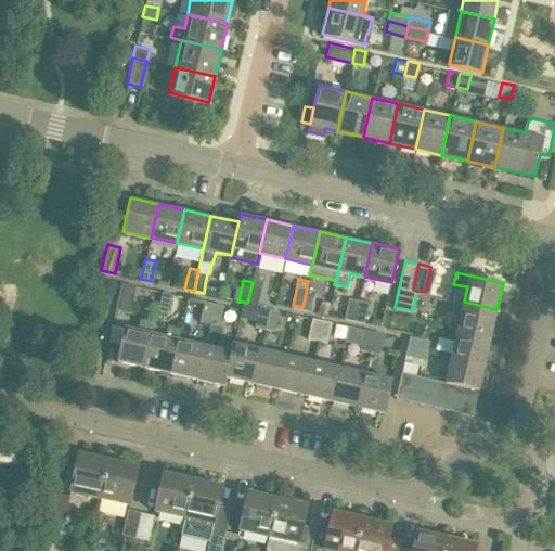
[(121,281),(116,306),(129,309),(134,284),(121,281)]
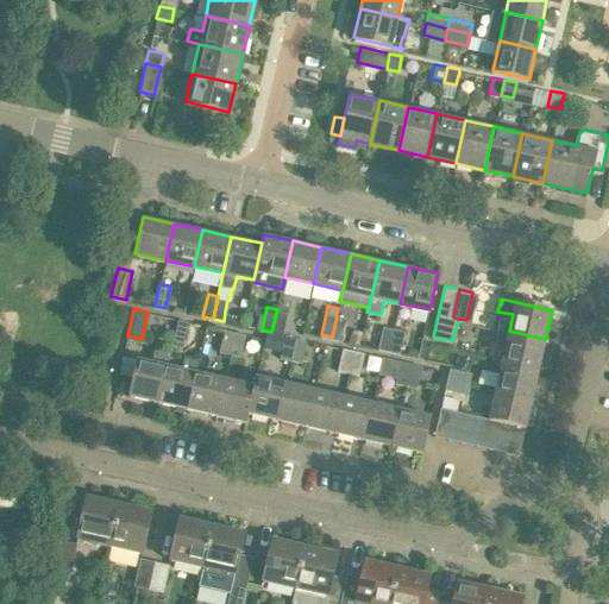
[(288,312),(277,309),(271,332),(283,334),(288,312)]
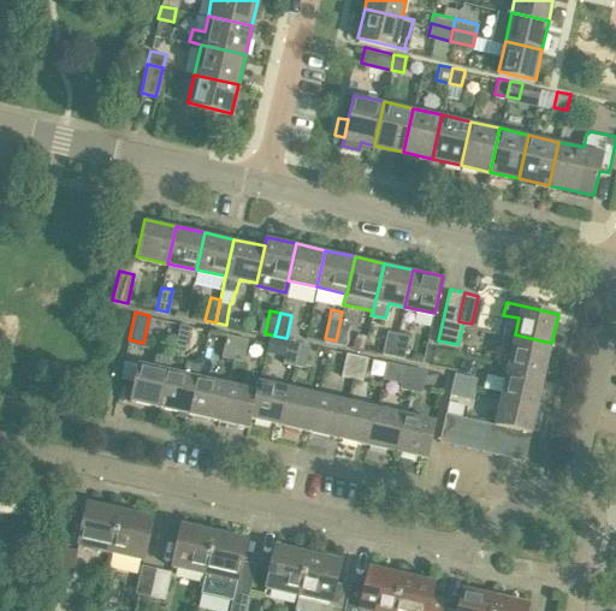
[(336,340),(347,343),(351,321),(341,319),(336,340)]
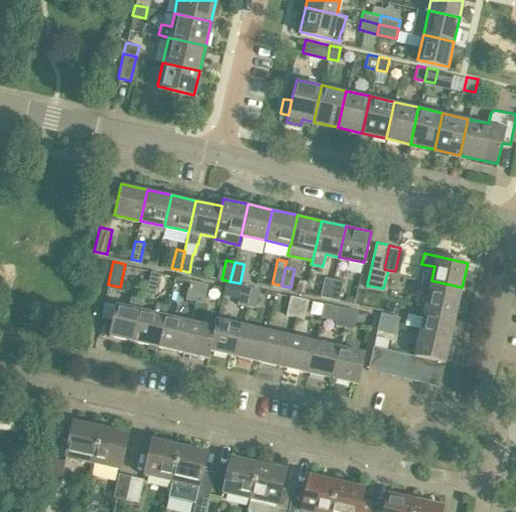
[(155,290),(159,272),(149,270),(145,288),(155,290)]
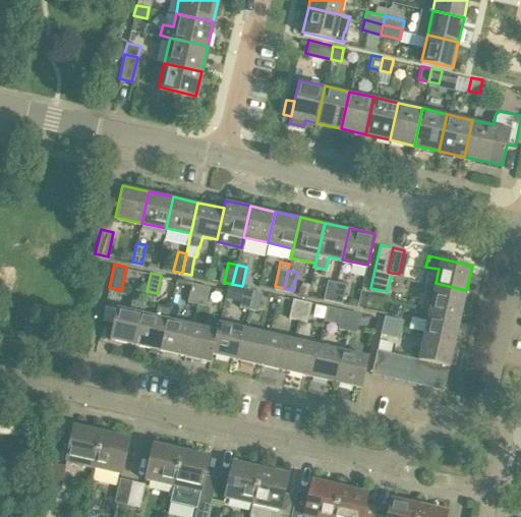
[(324,297),(333,299),(337,281),(328,279),(324,297)]
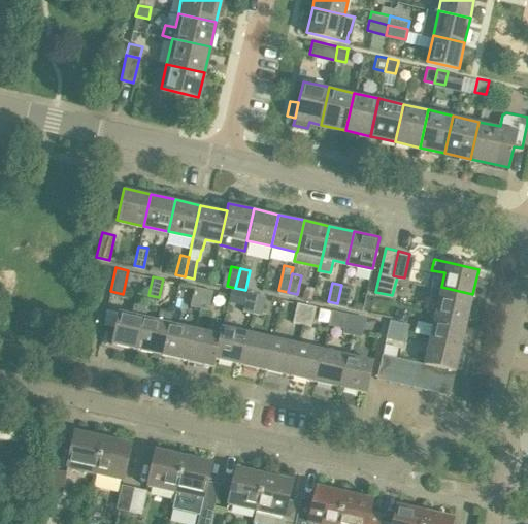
[(191,303),(200,305),(204,287),(195,285),(191,303)]
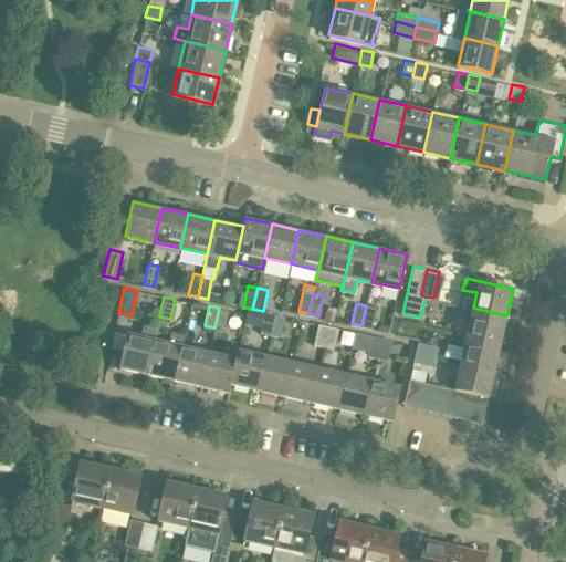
[(362,325),(371,328),(376,308),(366,305),(362,325)]
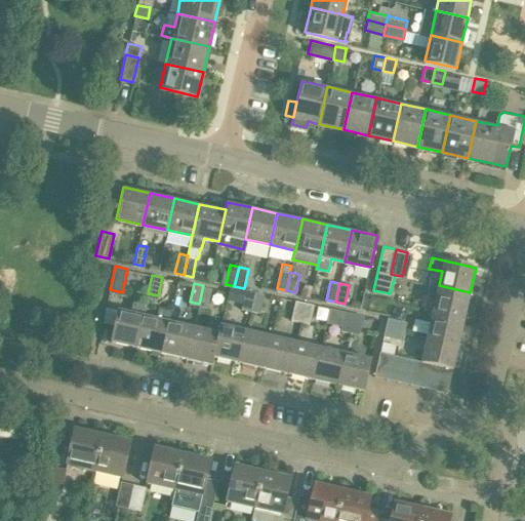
[(422,308),(433,311),(433,310),(465,317),(470,292),(439,285),(429,283),(422,308)]
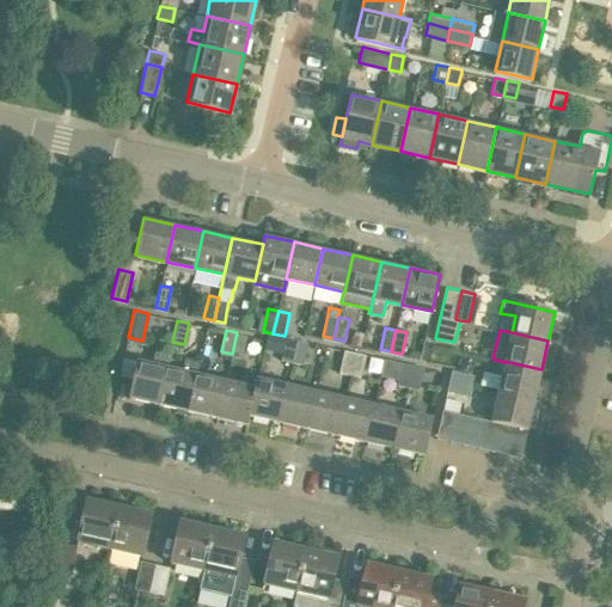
[(243,356),(248,335),(237,332),(232,354),(243,356)]
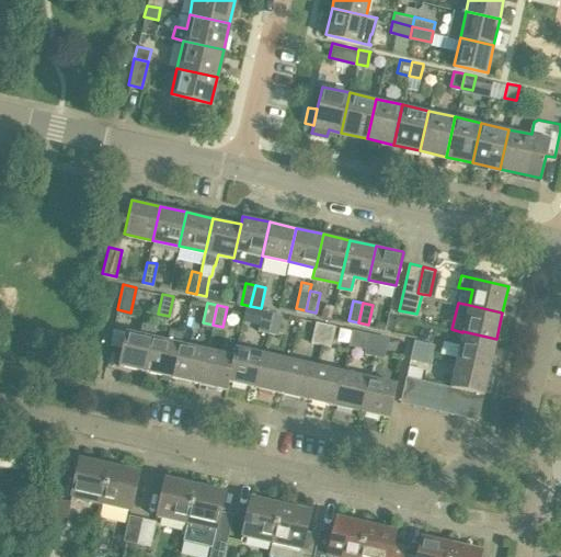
[(259,328),(268,330),(273,310),(263,308),(259,328)]
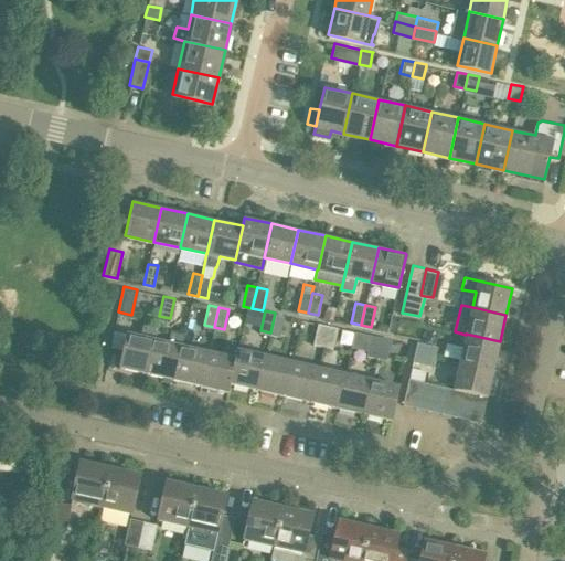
[(285,315),(284,315),(275,313),(270,332),(280,335),(285,315)]
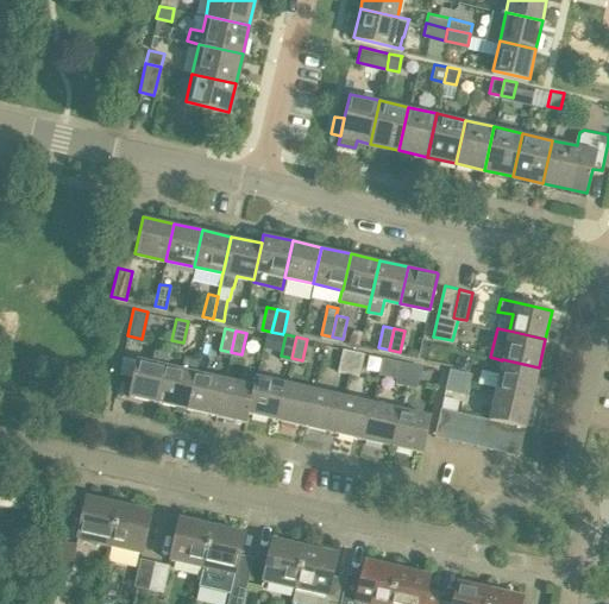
[(338,369),(349,371),(353,350),(343,347),(338,369)]
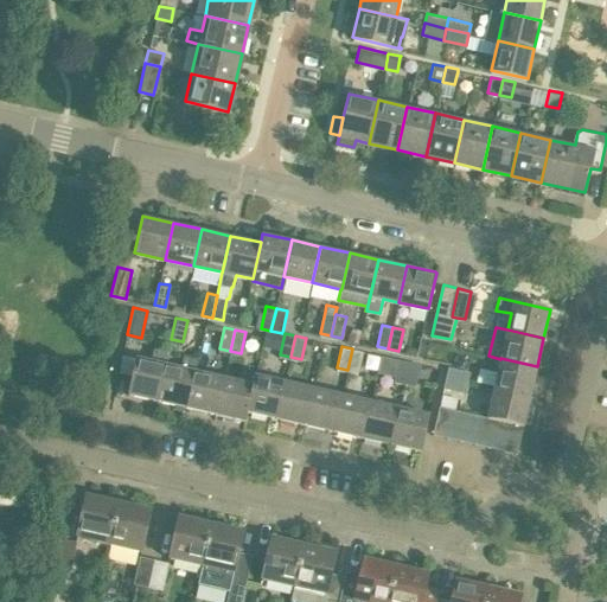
[(358,372),(363,351),(352,348),(347,370),(358,372)]
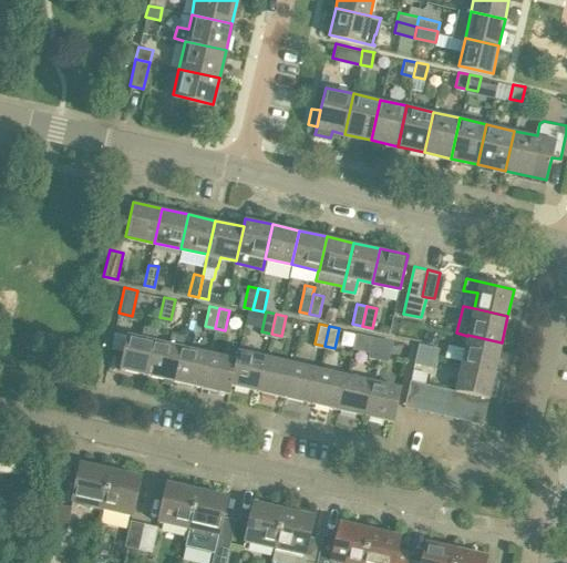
[(172,331),(168,344),(155,340),(148,374),(175,380),(183,347),(183,346),(185,335),(172,331)]
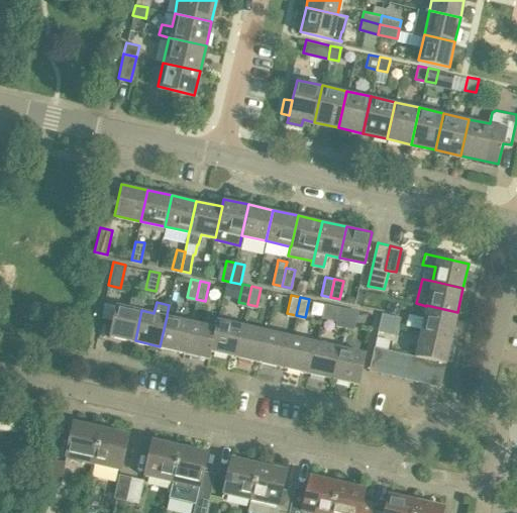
[(109,335),(135,340),(141,310),(116,304),(109,335)]
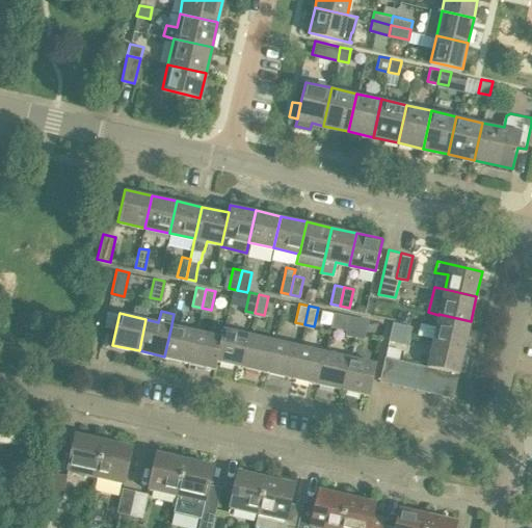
[(345,333),(354,335),(358,316),(349,314),(345,333)]
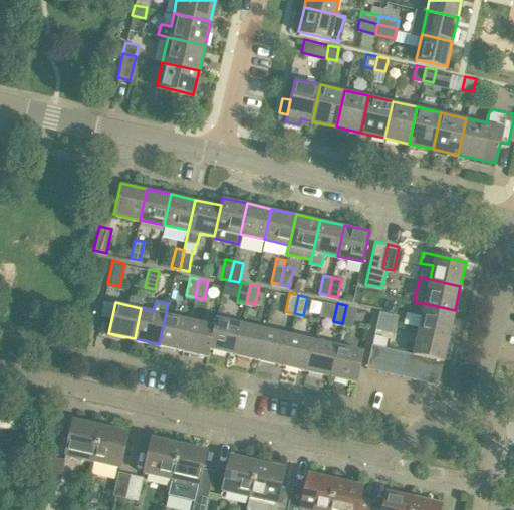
[(424,303),(424,304),(418,327),(449,334),(455,310),(424,303)]
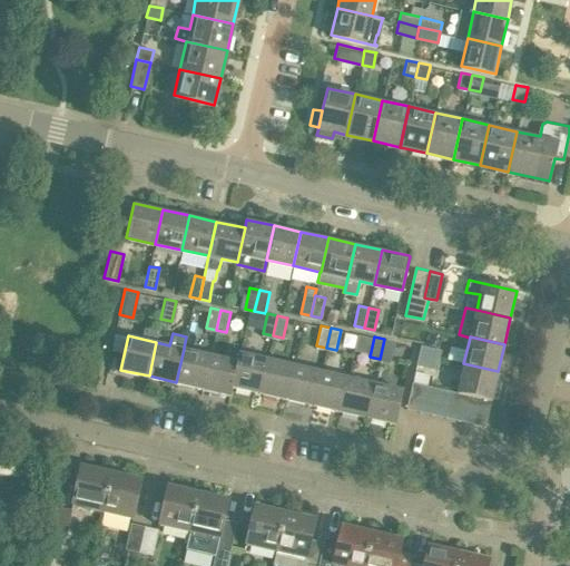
[(391,362),(394,342),(395,341),(384,339),(380,359),(391,362)]
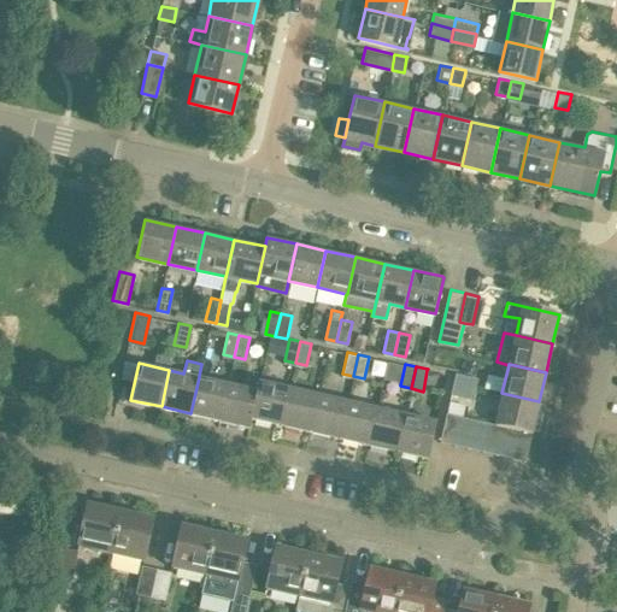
[(456,371),(453,382),(476,387),(479,377),(456,371)]
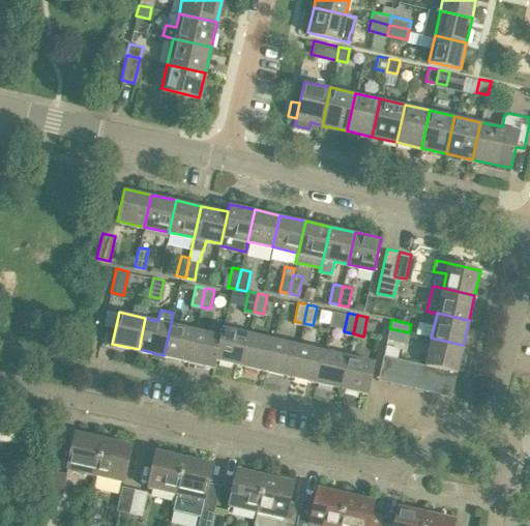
[(164,355),(189,360),(197,329),(171,324),(164,355)]
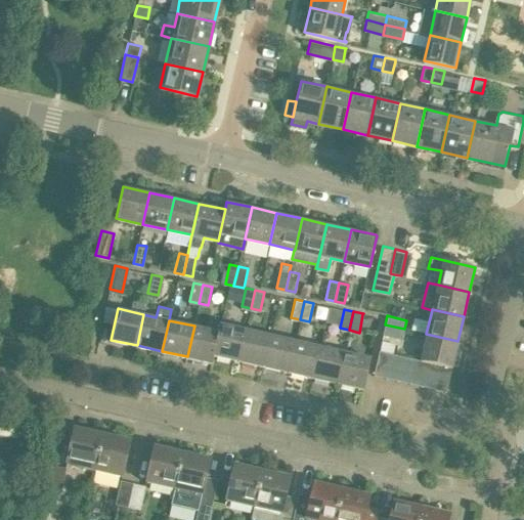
[(213,354),(238,360),(246,329),(220,323),(219,331),(213,354)]
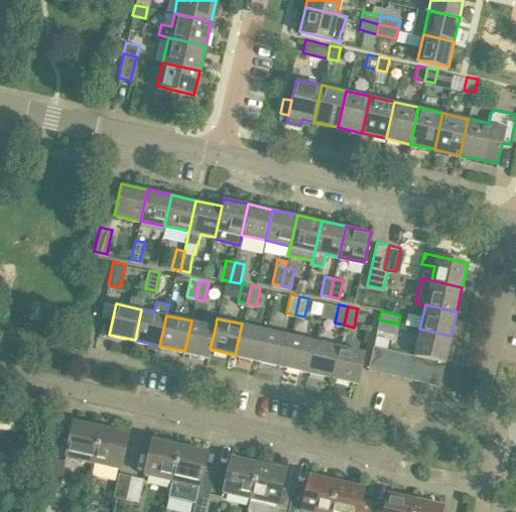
[(379,320),(377,330),(395,334),(398,324),(379,320)]
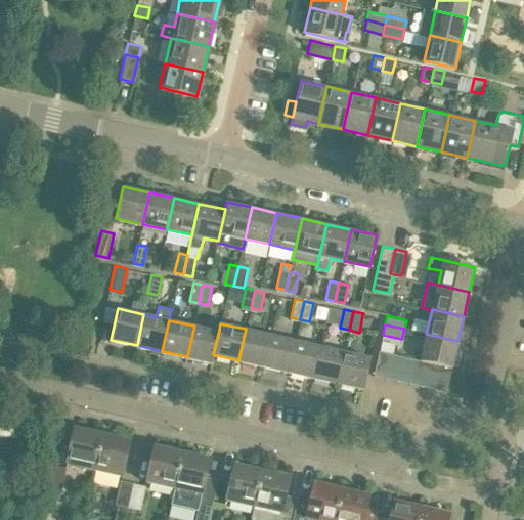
[(212,361),(213,354),(219,331),(194,326),(187,356),(212,361)]
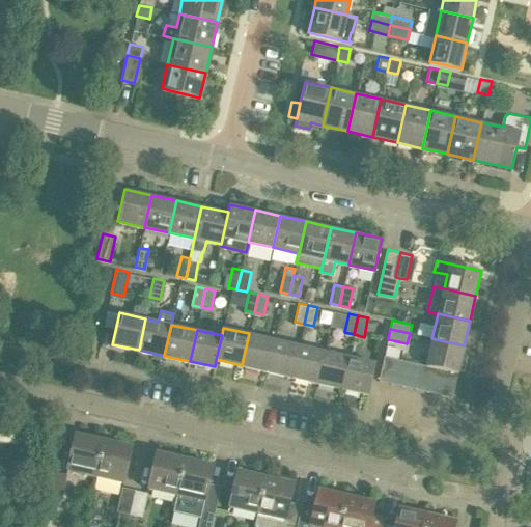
[(242,365),(268,370),(275,339),(249,333),(242,365)]
